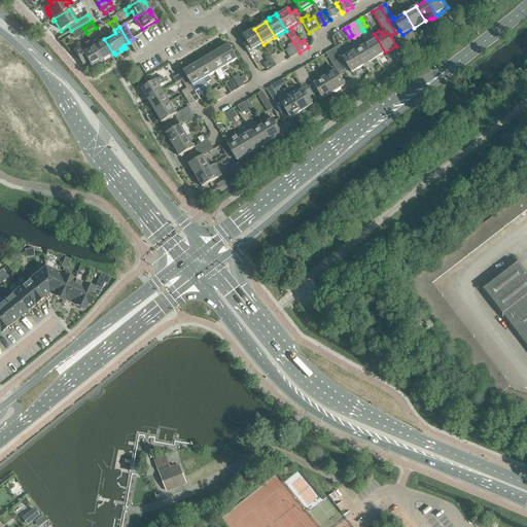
[(74,38),(76,39),(86,33),(83,28),(72,34),(74,38)]
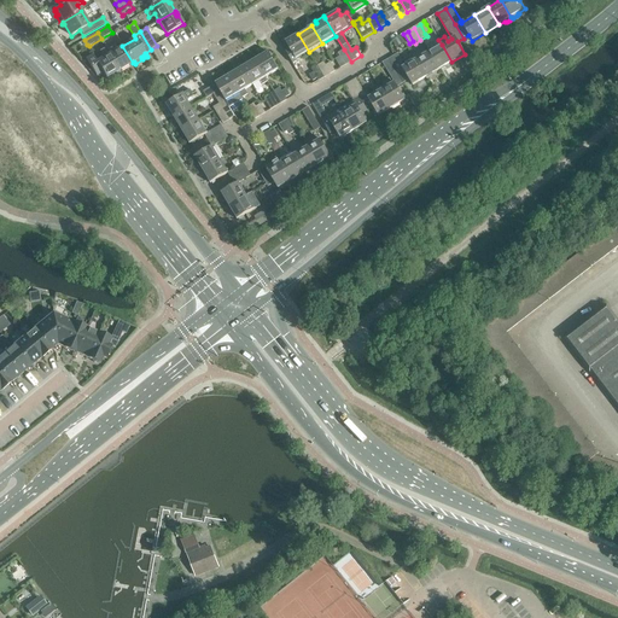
[(285,41),(289,48),(285,51),(293,64),(297,62),(296,59),(309,52),(298,34),(285,41)]
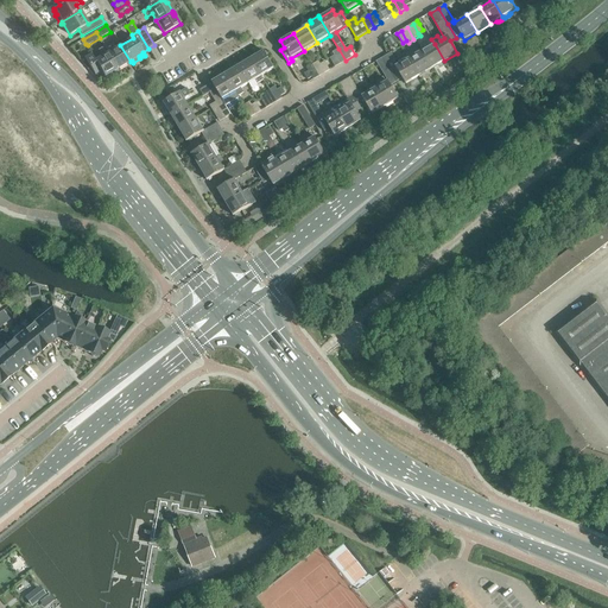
[(422,51),(432,69),(444,61),(435,44),(422,51)]
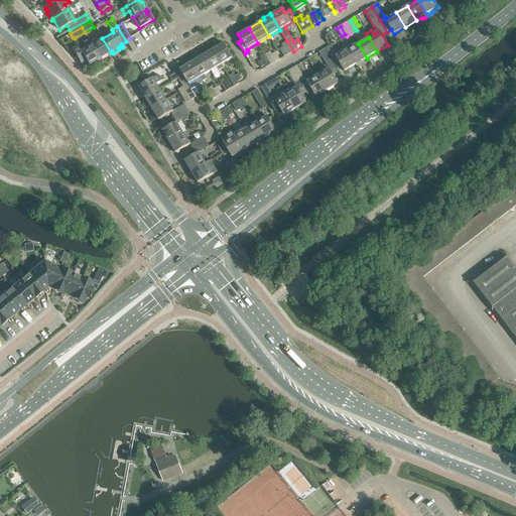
[(92,45),(100,58),(107,54),(107,53),(109,52),(109,53),(111,52),(102,38),(92,44),(92,45)]
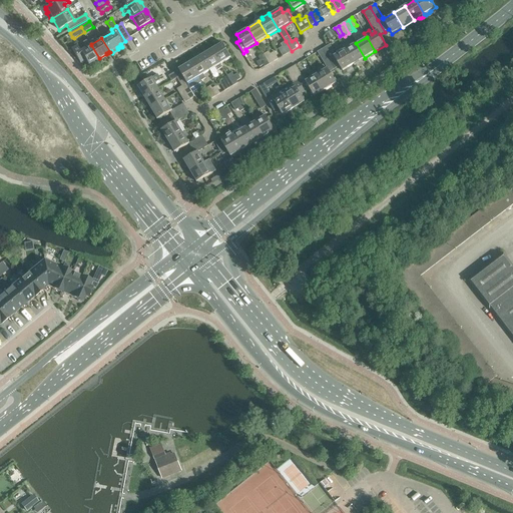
[(97,59),(99,58),(91,45),(91,44),(88,40),(84,42),(84,44),(86,48),(80,51),(78,47),(76,47),(73,48),(72,51),(80,63),(85,60),(88,65),(91,66),(95,63),(95,61),(95,60),(97,59)]
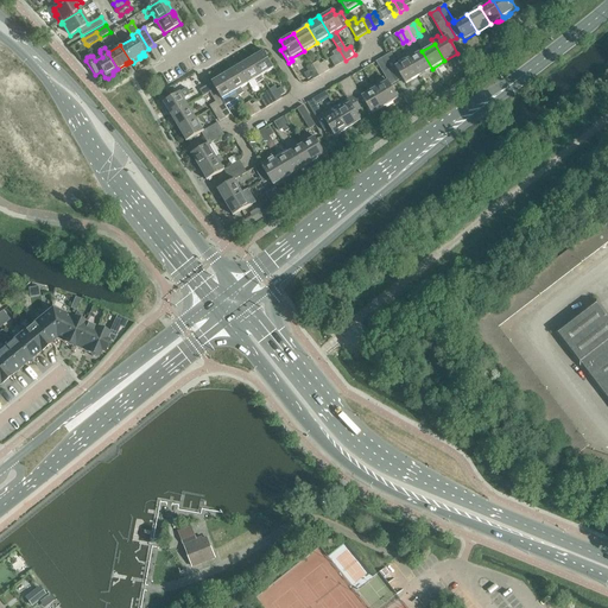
[(340,64),(346,61),(339,49),(333,52),(334,56),(340,64)]
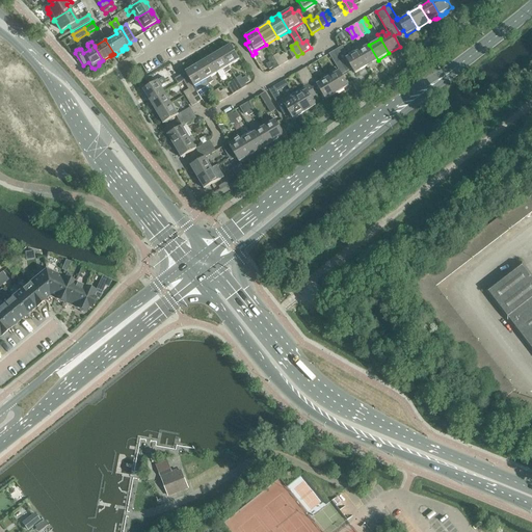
[(231,45),(219,51),(229,67),(240,60),(231,45)]
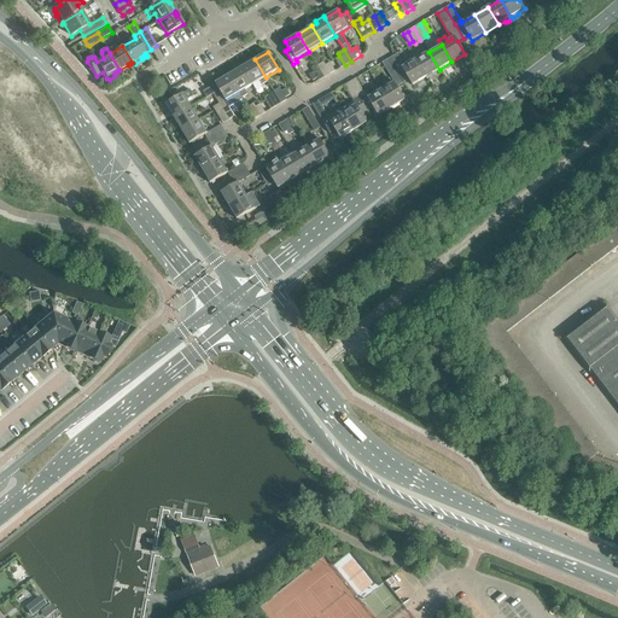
[(426,77),(439,70),(429,52),(420,57),(418,52),(413,56),(415,60),(426,77)]
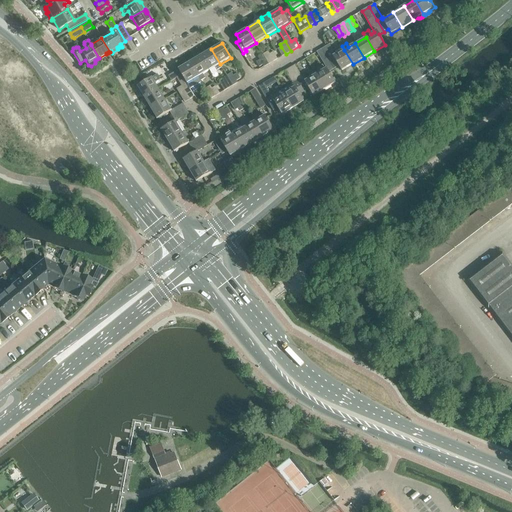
[(342,71),(353,64),(344,50),(342,46),(333,51),(329,45),(322,49),(330,62),(334,69),(339,66),(342,71)]
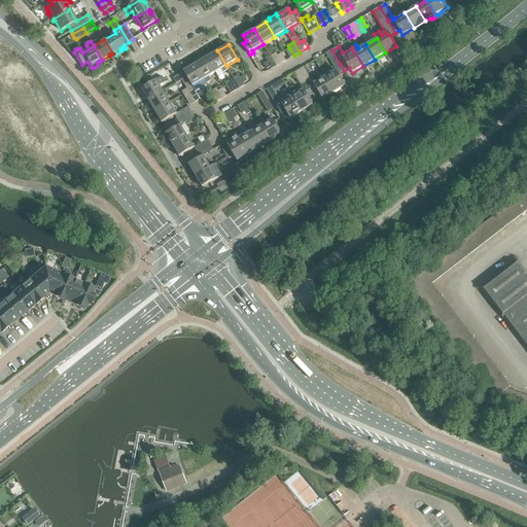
[(217,50),(206,58),(215,73),(221,69),(223,72),(229,70),(226,66),(217,50)]
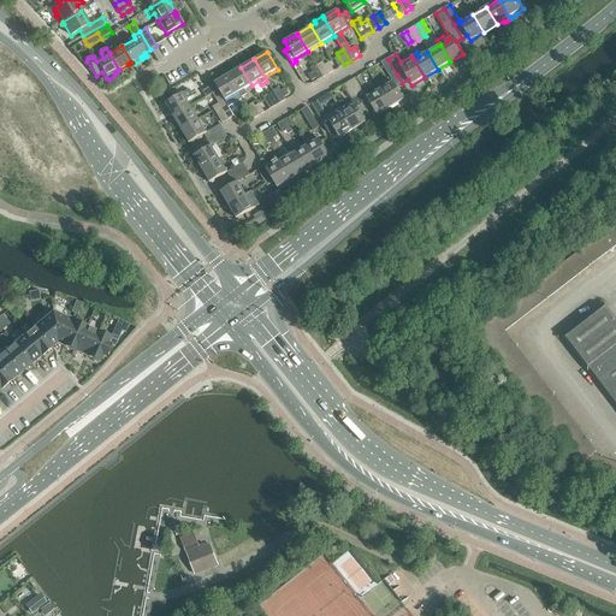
[(397,75),(388,59),(381,63),(394,82),(380,90),(390,107),(403,100),(396,87),(402,83),(397,75)]
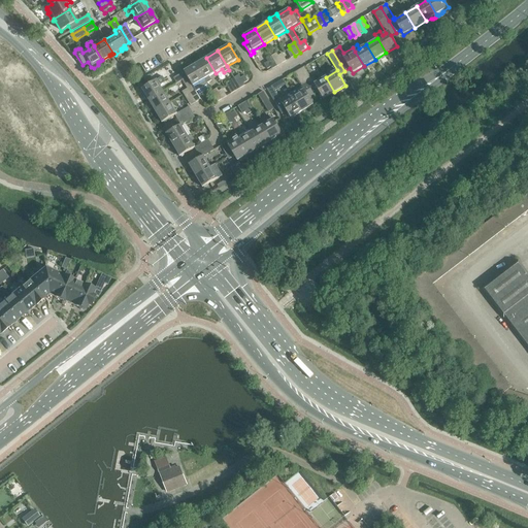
[(277,66),(283,63),(277,56),(276,53),(271,56),(277,66)]
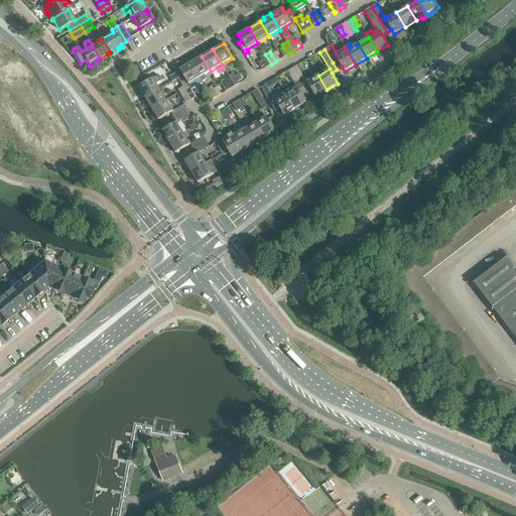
[(275,52),(271,54),(276,61),(279,59),(278,57),(275,52)]
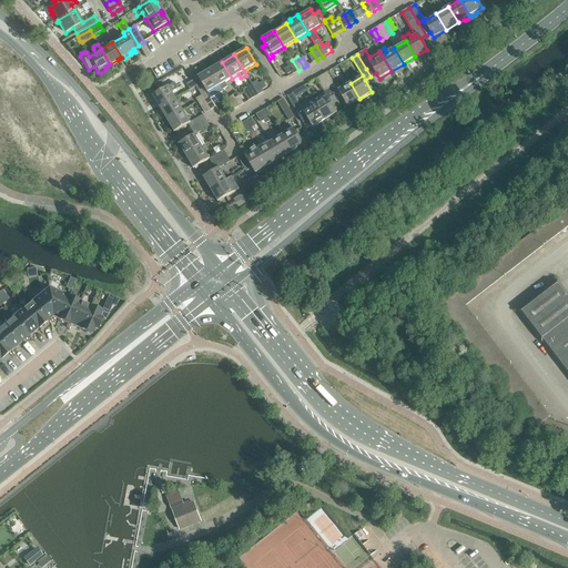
[(286,63),(288,67),(292,72),(293,74),(298,71),(292,60),(286,63)]
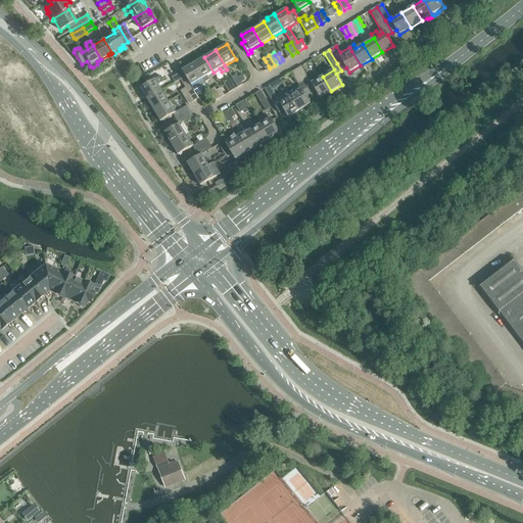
[(207,76),(214,73),(204,57),(199,60),(198,58),(192,62),(193,63),(204,83),(209,80),(207,76)]
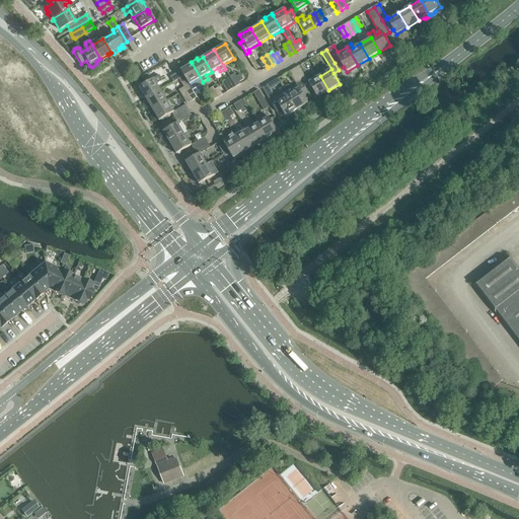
[(197,97),(193,90),(204,83),(203,82),(192,63),(180,70),(181,71),(190,85),(184,88),(192,100),(197,97)]
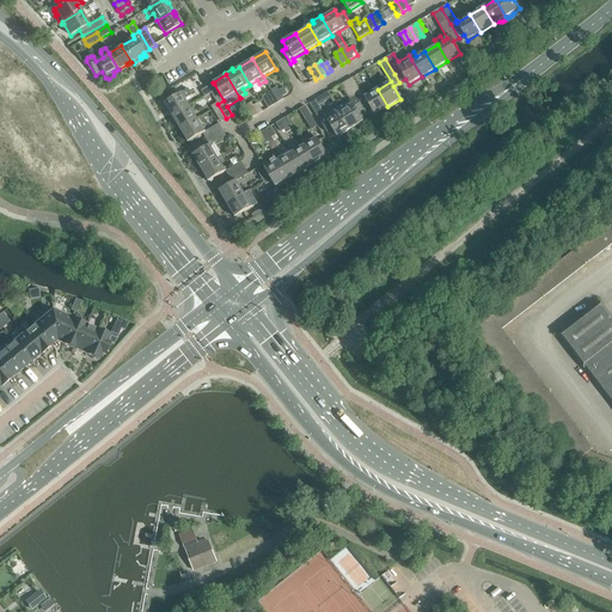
[(356,97),(362,93),(353,78),(347,81),(356,97)]
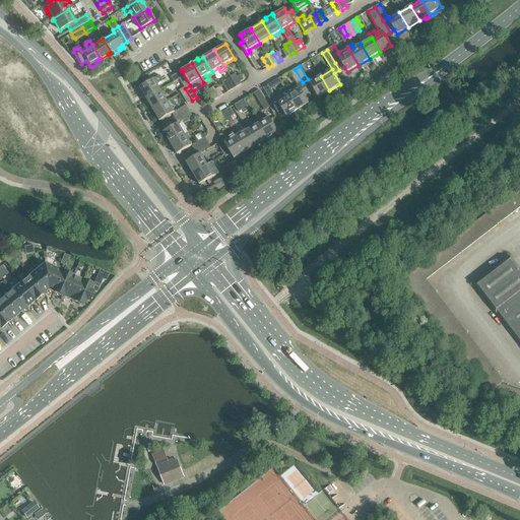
[(309,93),(303,82),(295,69),(289,72),(298,85),(286,91),(298,110),(309,104),(305,95),(309,93)]
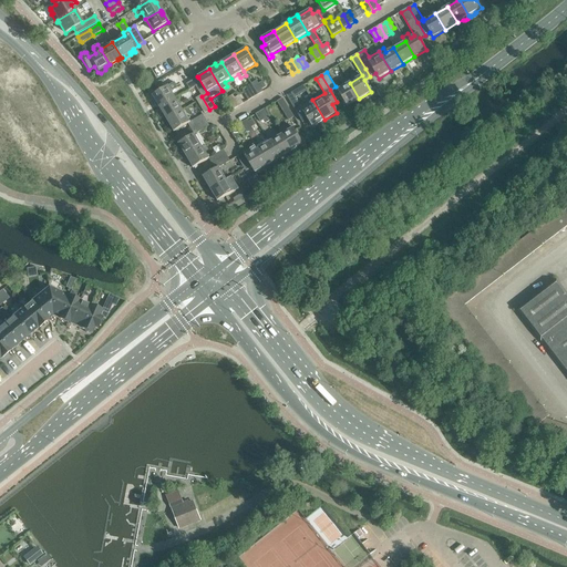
[(202,96),(207,93),(198,78),(193,81),(196,86),(202,96)]
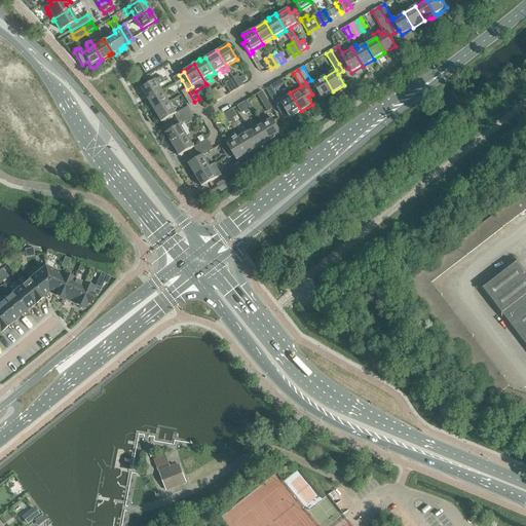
[(142,89),(148,101),(163,91),(159,85),(165,82),(162,77),(153,82),(149,75),(145,78),(149,85),(142,89)]
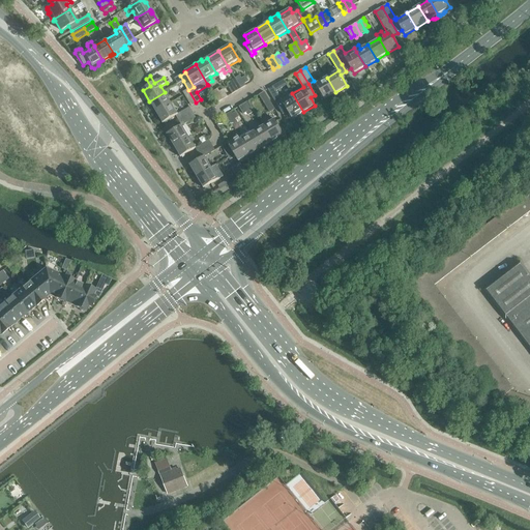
[(178,85),(183,81),(180,76),(174,79),(178,85)]
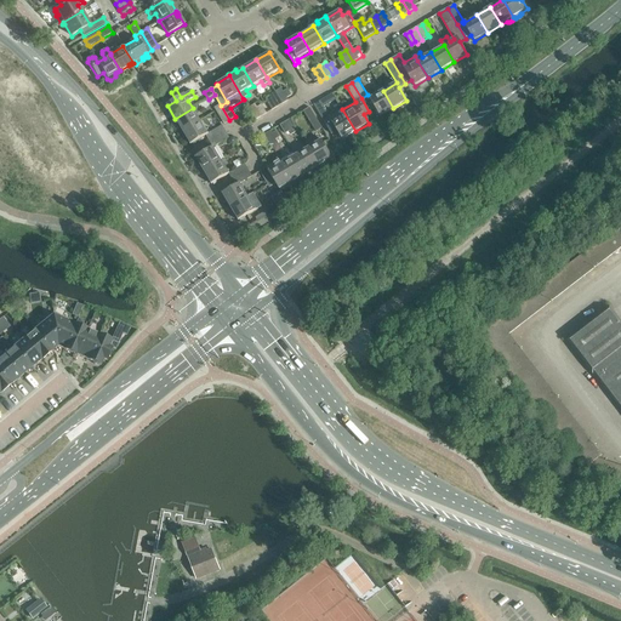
[(289,101),(286,98),(283,92),(281,89),(275,92),(283,104),(289,101)]
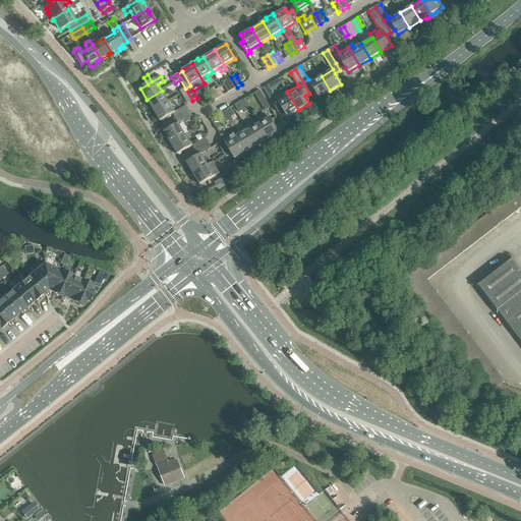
[(319,98),(330,91),(322,76),(309,82),(319,98)]
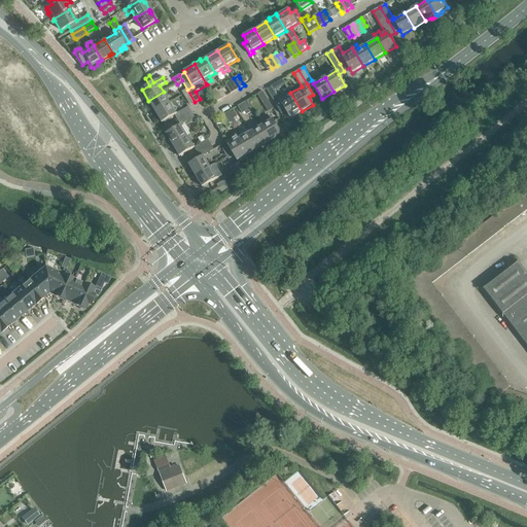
[(229,81),(230,84),(235,92),(240,89),(234,78),(229,81)]
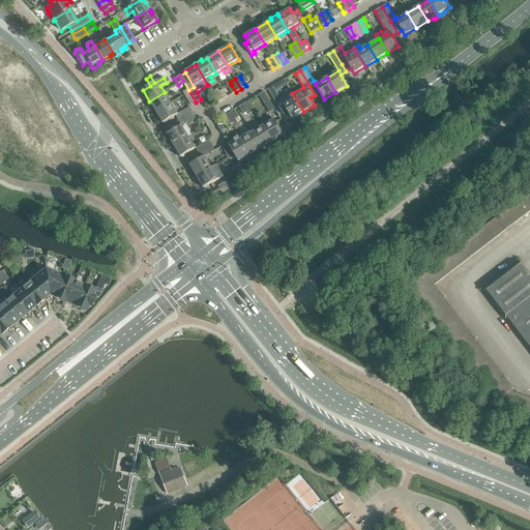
[(303,112),(292,93),(282,100),(273,86),(268,90),(283,114),(288,112),(292,119),(303,112)]
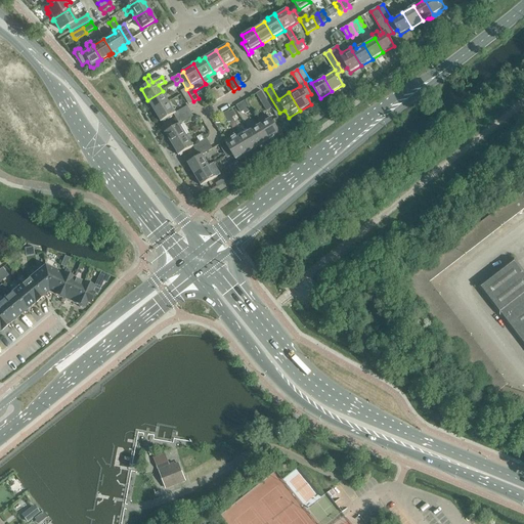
[(221,98),(217,91),(215,88),(210,91),(216,101),(221,98)]
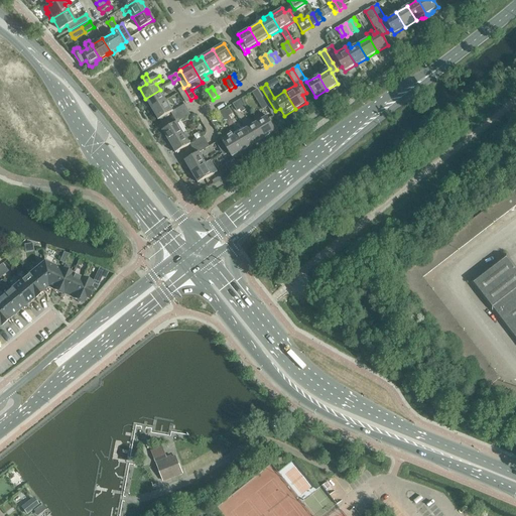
[(183,88),(178,90),(185,103),(190,100),(183,88)]
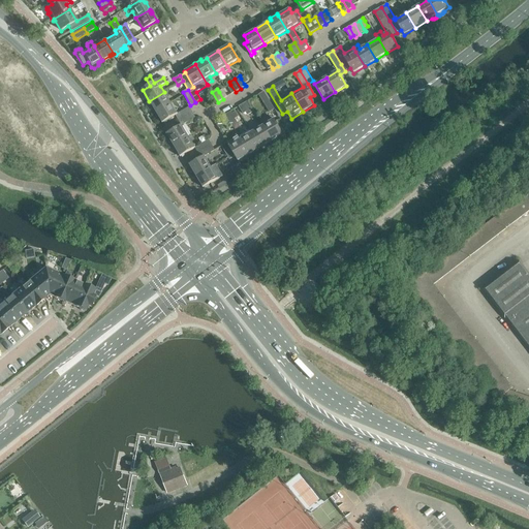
[(270,113),(275,110),(265,91),(258,95),(270,113)]
